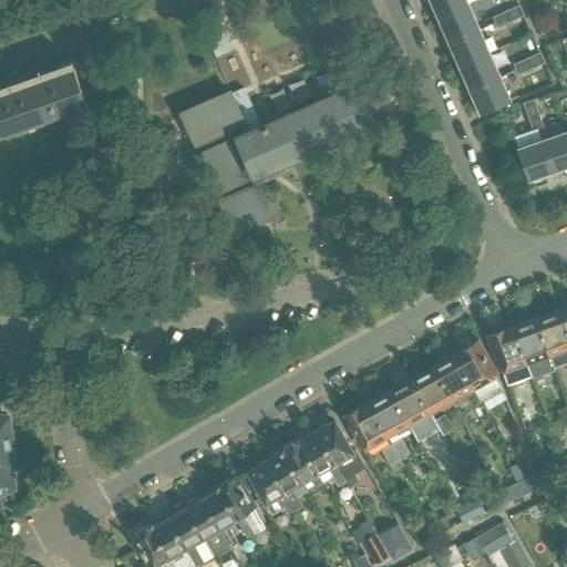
[(440,18),(470,6),(466,0),(432,0),(434,3),(440,18)]
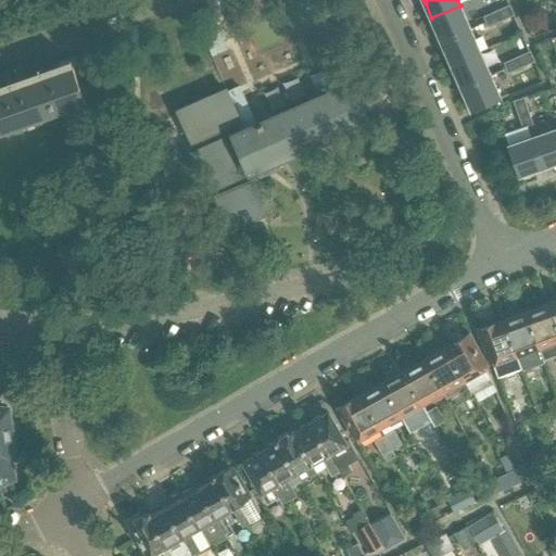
[(496,11),(501,21),(514,15),(509,4),(496,11)]
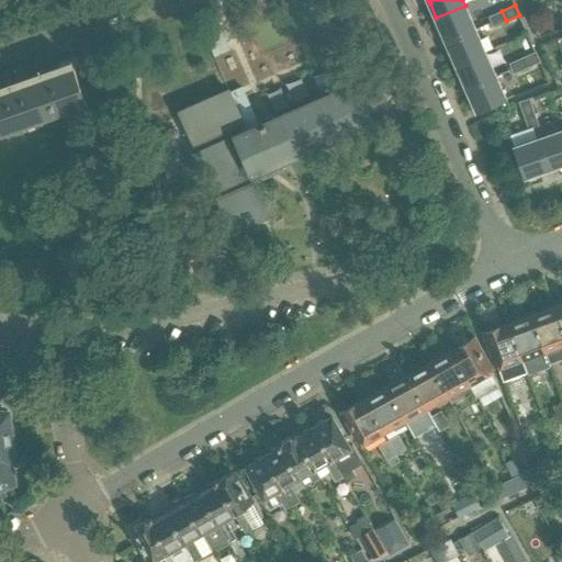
[(447,41),(475,29),(465,6),(436,18),(444,33),(447,41)]
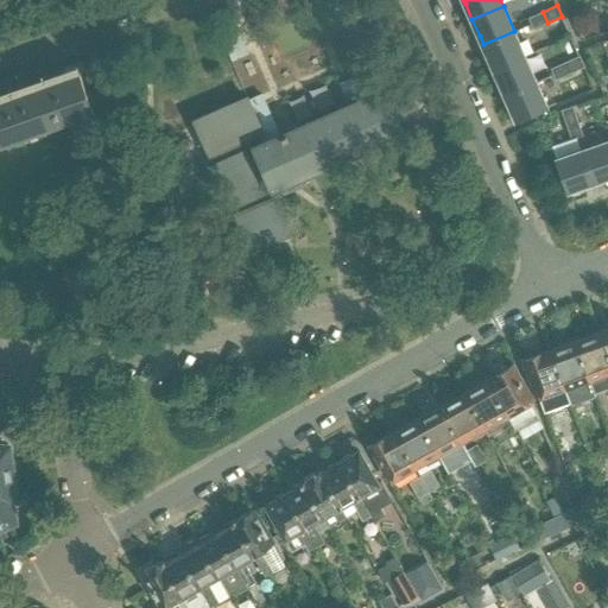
[(533,30),(548,23),(543,12),(529,18),(533,30)]
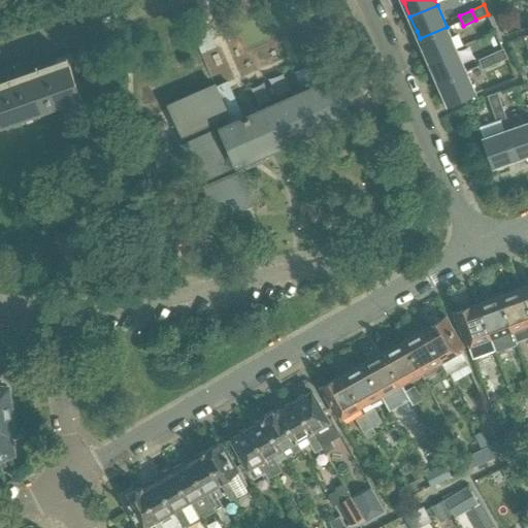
[(424,47),(429,61),(457,50),(447,27),(420,38),(424,47)]
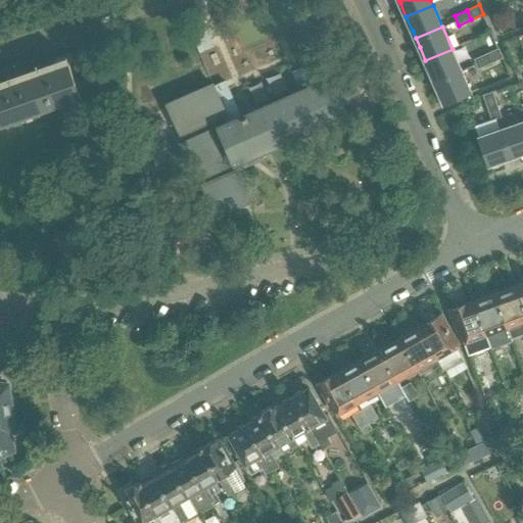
[(485,53),(490,63),(504,57),(498,48),(485,53)]
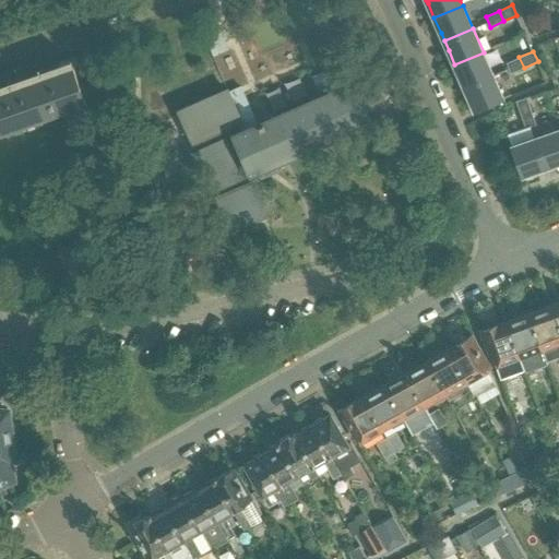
[(489,64),(484,52),(454,64),(465,88),(494,75),(501,72),(497,61),(489,64)]
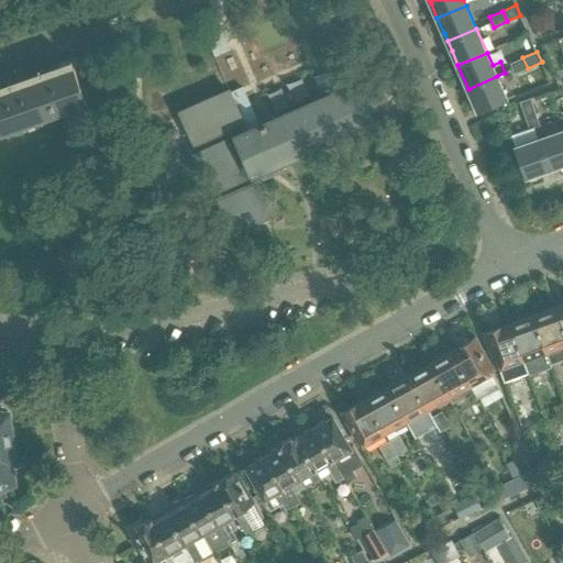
[(353,76),(363,72),(356,56),(346,61),(353,76)]
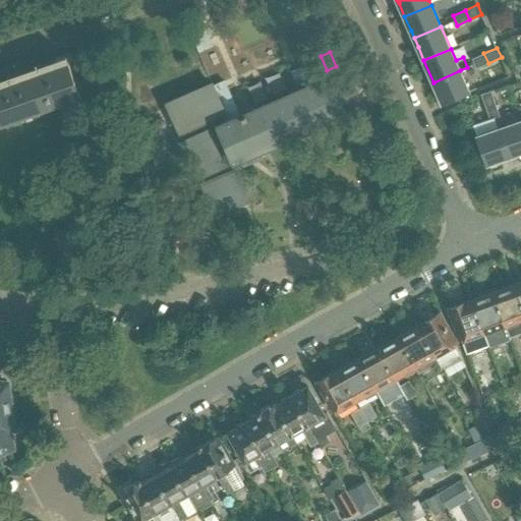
[(476,68),(488,63),(483,53),(471,59),(476,68)]
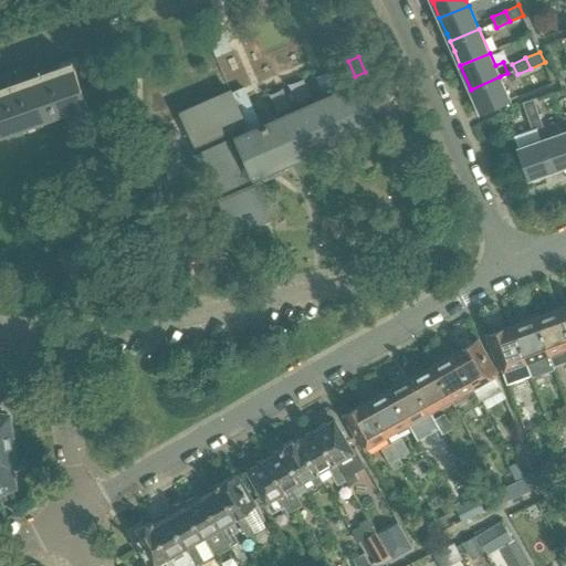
[(0,133),(87,102),(72,60),(0,84),(0,133)]
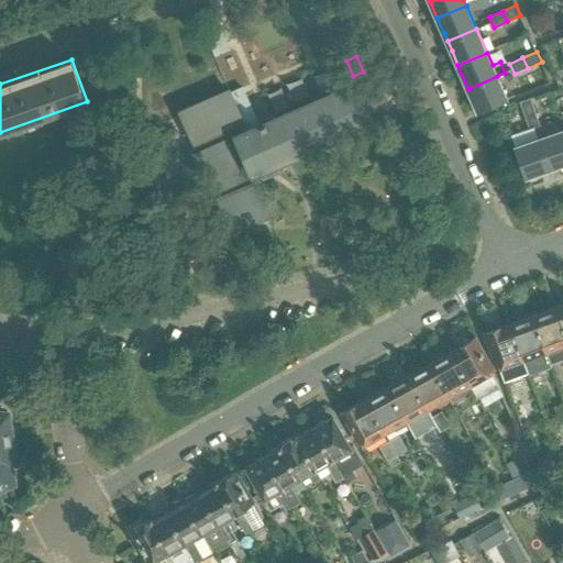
[(468,89),(478,112),(507,99),(497,76),(468,89)]
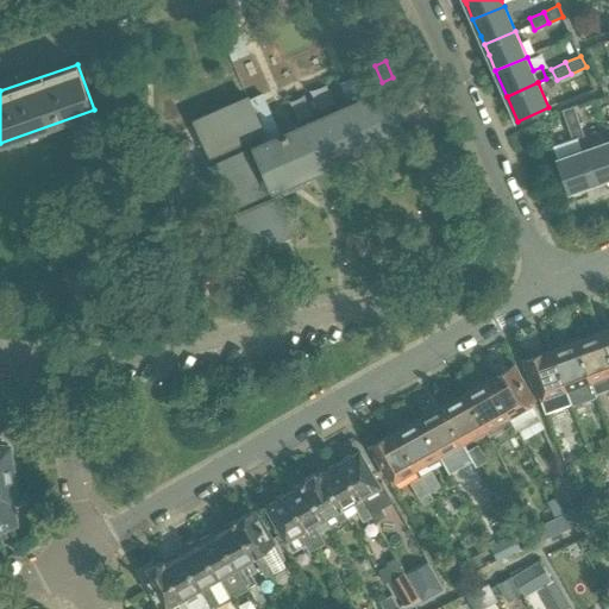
[(274,188),(403,132),(384,89),(264,143),(259,135),(264,132),(248,98),(195,120),(211,156),(213,155),(218,163),(211,167),(228,208),(234,205),(239,214),(237,215),(251,250),(293,232),(274,188)]
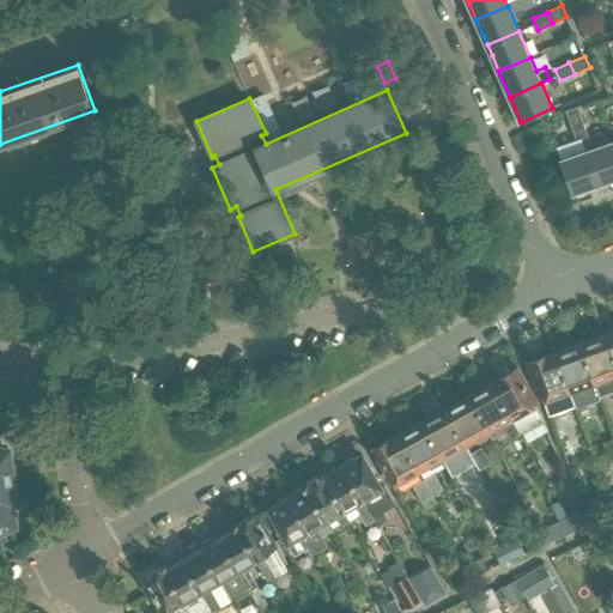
[(571,126),(582,122),(577,107),(565,111),(571,126)]
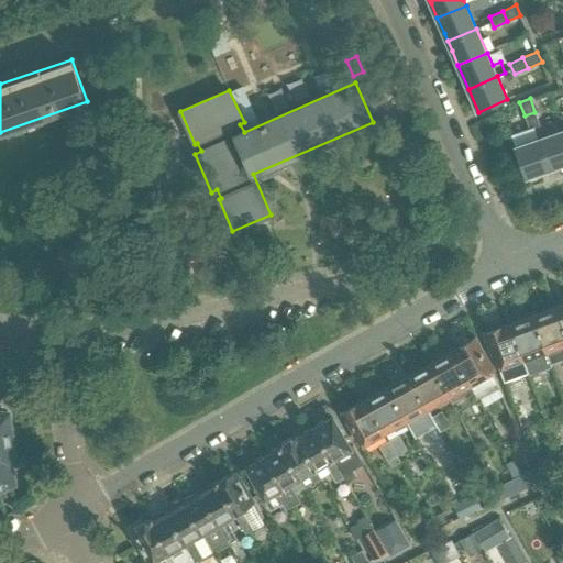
[(534,112),(525,116),(529,130),(540,125),(534,112)]
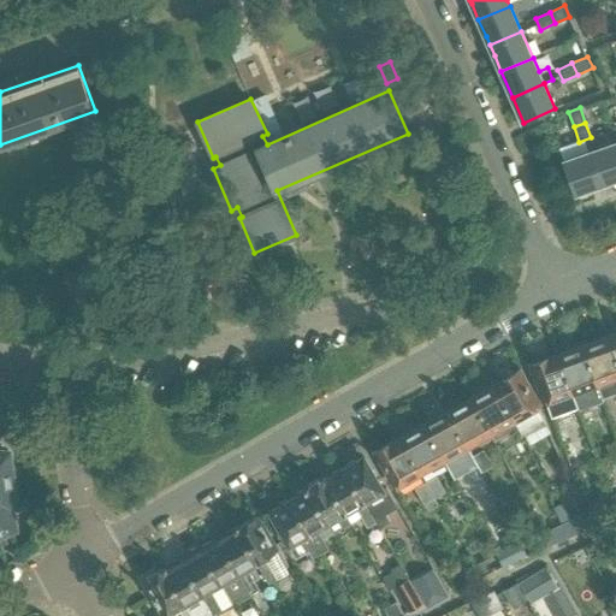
[(615,143),(590,153),(602,184),(615,178),(615,143)]
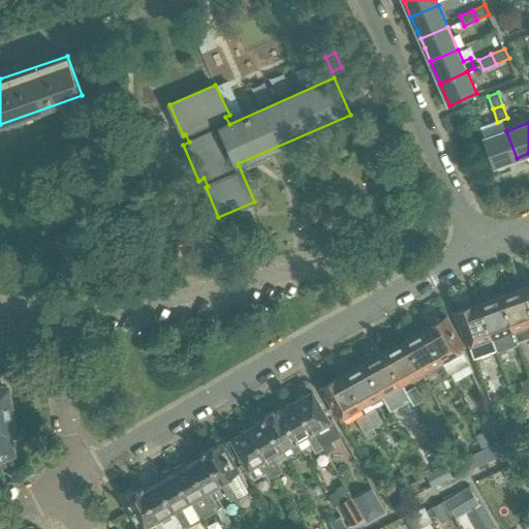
[(494,166),(517,158),(506,131),(484,138),(494,166)]
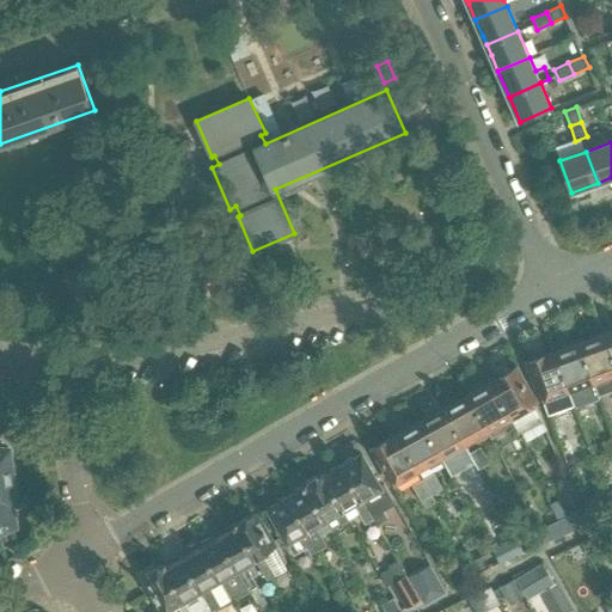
[(611,390),(611,355),(604,334),(579,343),(593,380),(593,381),(599,396),(611,390)]
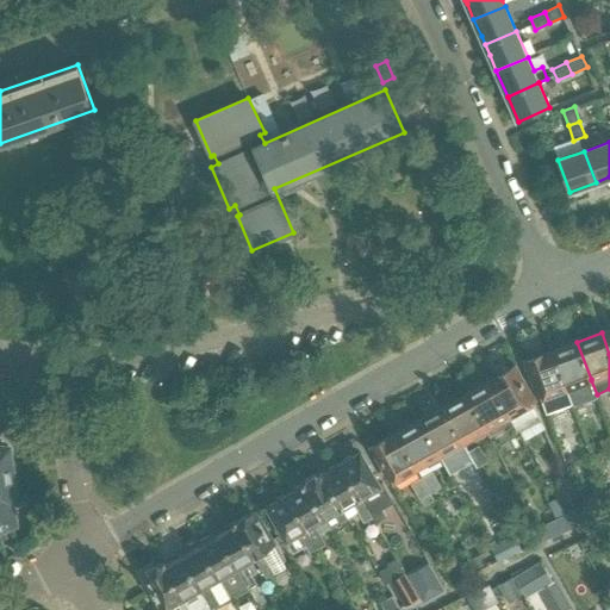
[(572,404),(567,388),(591,380),(591,379),(577,342),(553,350),(572,404)]
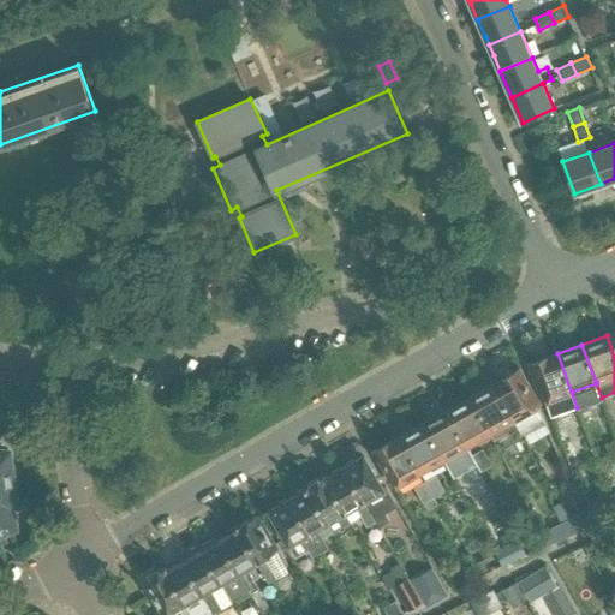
[(551,417),(577,407),(557,353),(531,363),(551,417)]
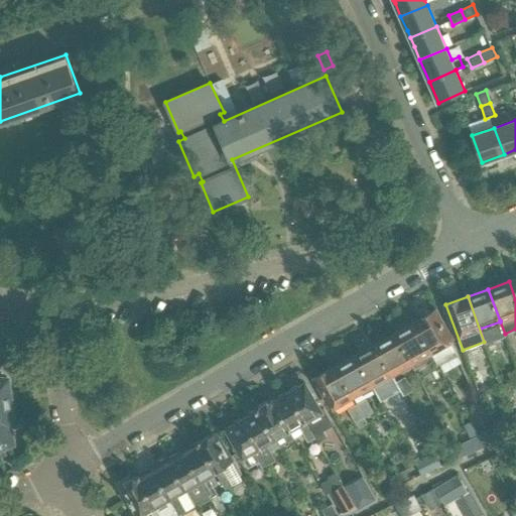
[(434,310),(414,321),(425,343),(430,352),(433,358),(437,365),(458,354),(450,341),(434,310)]
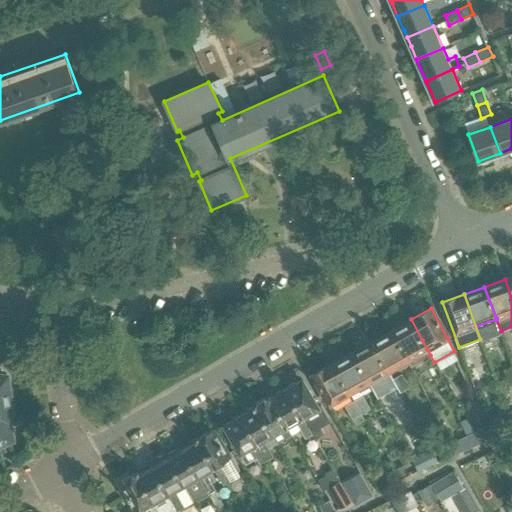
[(411,319),(392,330),(408,360),(415,372),(434,362),(430,355),(427,349),(422,340),(411,319)]
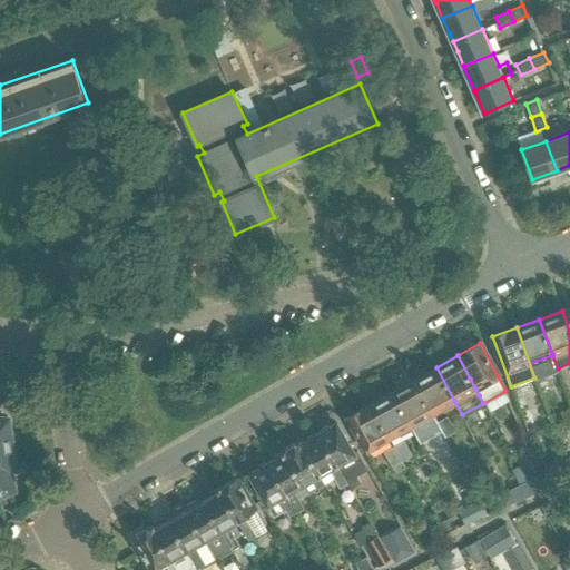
[(432,412),(433,412),(454,401),(436,367),(414,380),(432,412)]
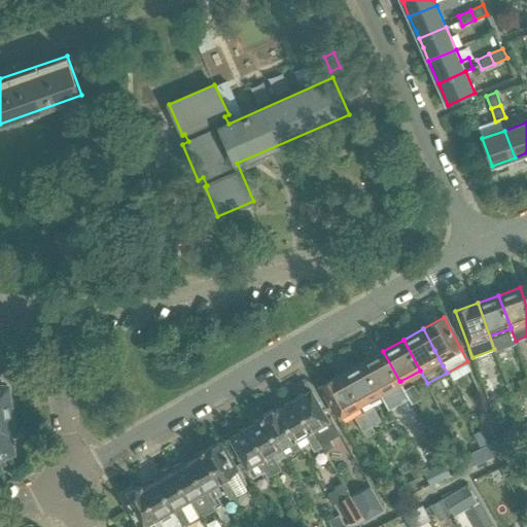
[(399,381),(383,351),(363,361),(380,392),(390,386),(402,409),(413,403),(405,389),(400,381),(399,381)]
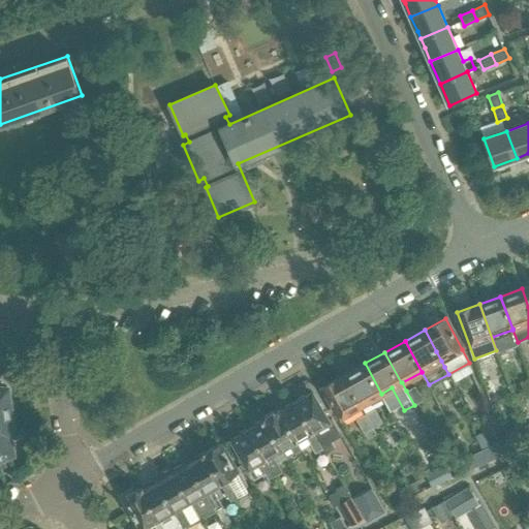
[(361,405),(381,394),(365,363),(344,374),(361,405)]
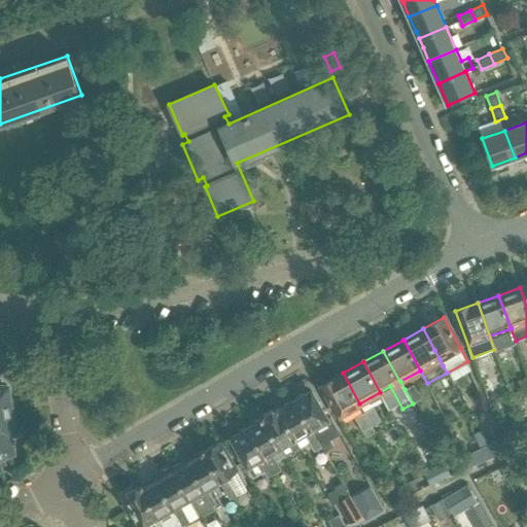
[(343,373),(321,385),(338,415),(359,403),(343,373)]
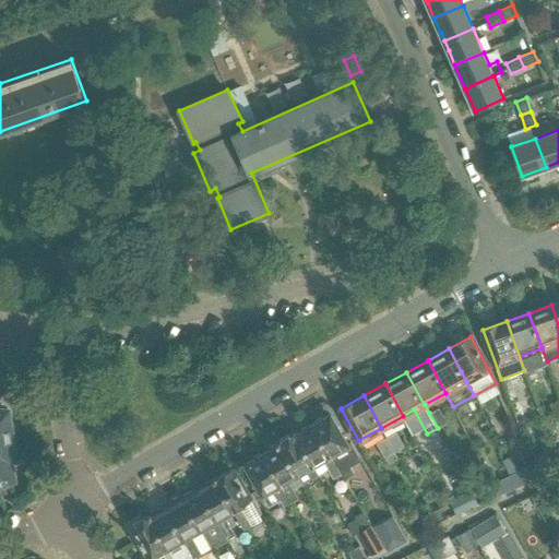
[(429,413),(438,428),(447,424),(439,408),(429,413)]
